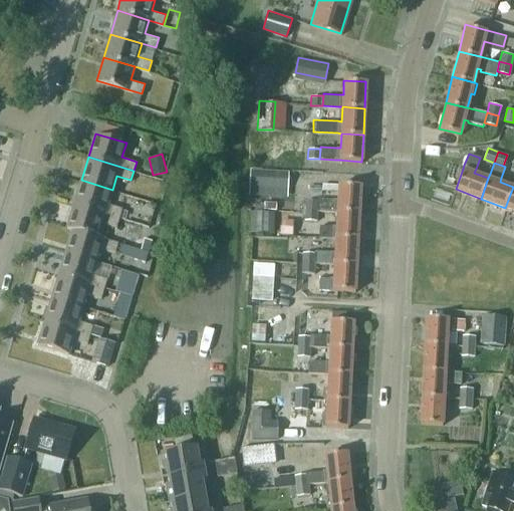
[(262,170),(261,186),(287,188),(288,172),(262,170)]
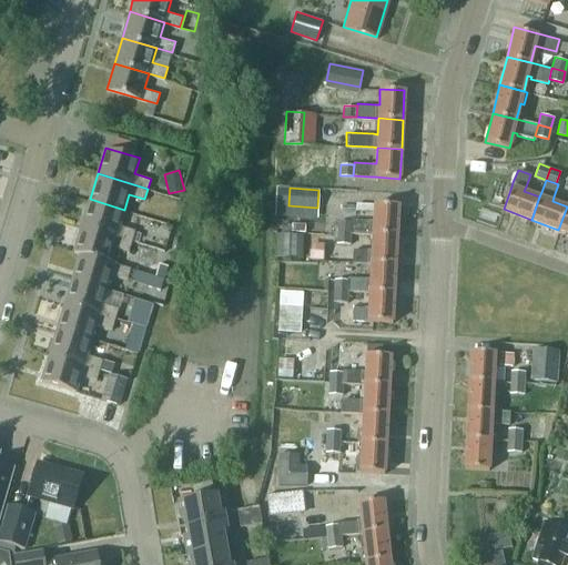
[(90,199),(81,225),(132,240),(135,229),(120,224),(124,210),(90,199)]
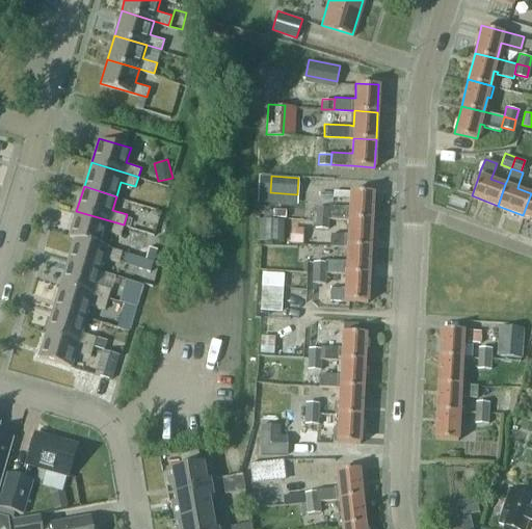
[(328,206),(328,216),(345,217),(349,217),(372,218),(373,190),(350,189),(350,195),(349,205),(345,205),(328,204),(328,206)]
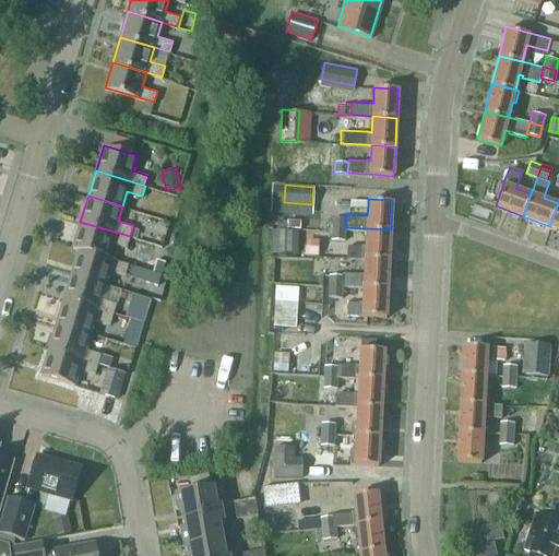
[(558,200),(558,203),(549,226),(558,228),(558,200)]
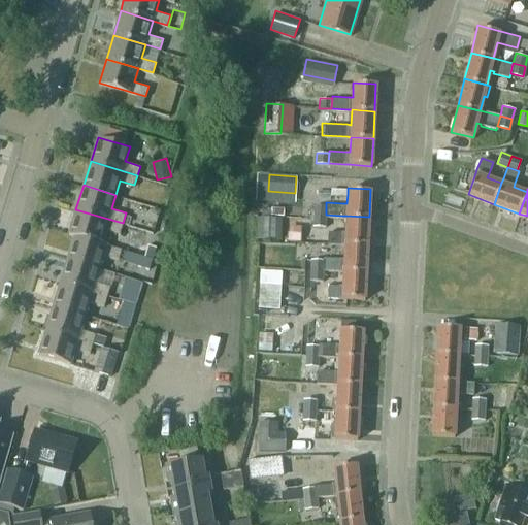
[(314,203),(314,214),(326,215),(326,204),(314,203)]
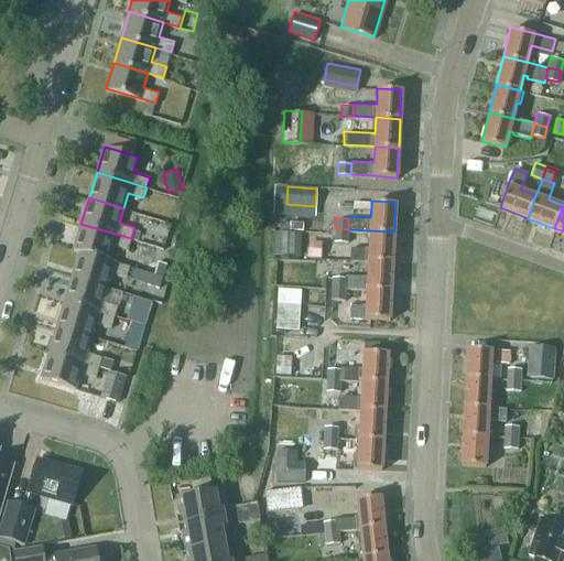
[(80,224),(74,248),(108,258),(112,244),(128,248),(131,238),(80,224)]
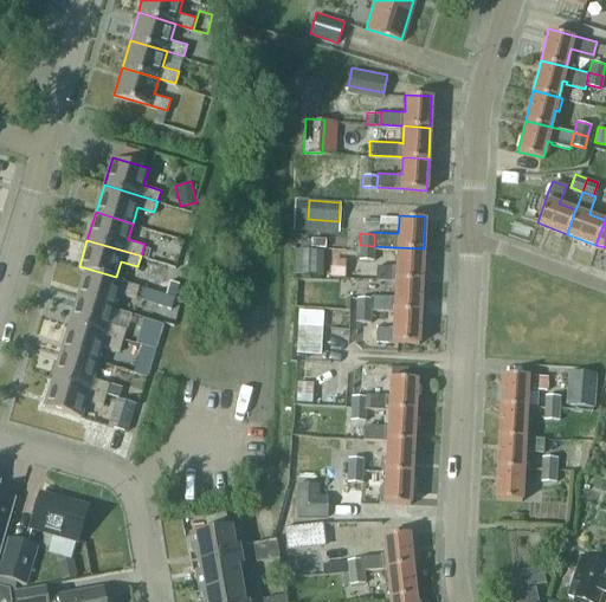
[(360,245),(359,257),(373,258),(374,246),(360,245)]
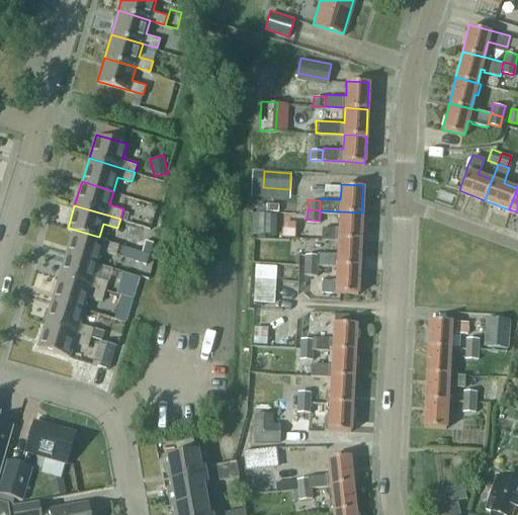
[(323,225),(322,237),(334,238),(338,238),(360,239),(362,212),(340,211),(339,226),(335,226),(323,225)]
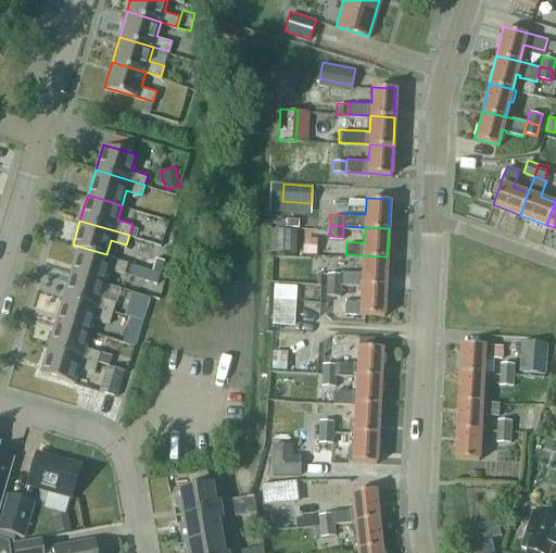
[(270,250),(297,251),(297,228),(272,228),(270,250)]
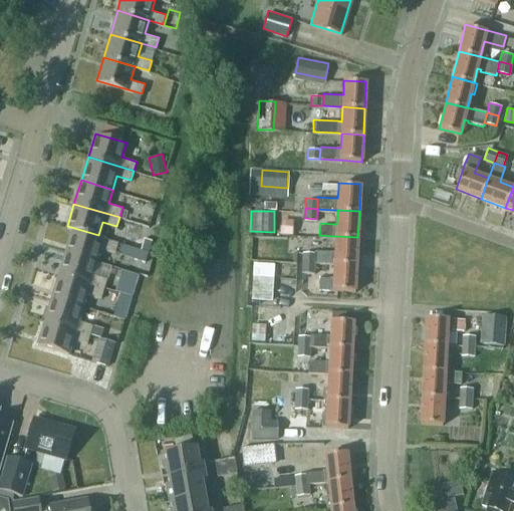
[(72,228),(65,250),(96,260),(100,247),(115,252),(118,242),(103,237),(104,237),(98,235),(67,226),(66,226),(72,228)]
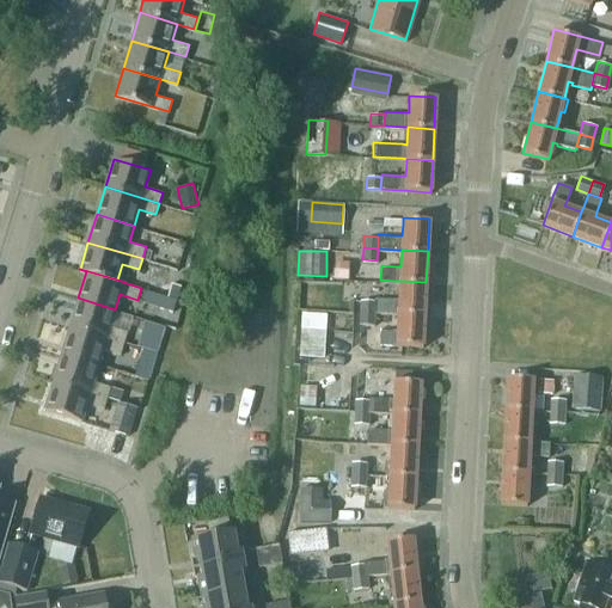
[(374,299),(374,311),(393,312),(398,312),(424,314),(426,282),(399,281),(398,298),(393,298),(374,296),(374,299)]
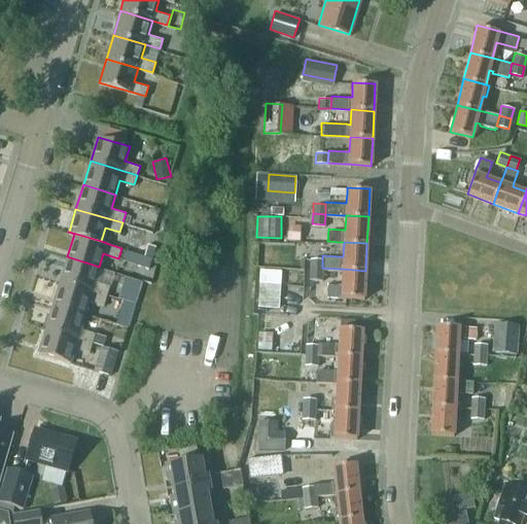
[(129,250),(127,258),(153,264),(155,255),(129,250)]
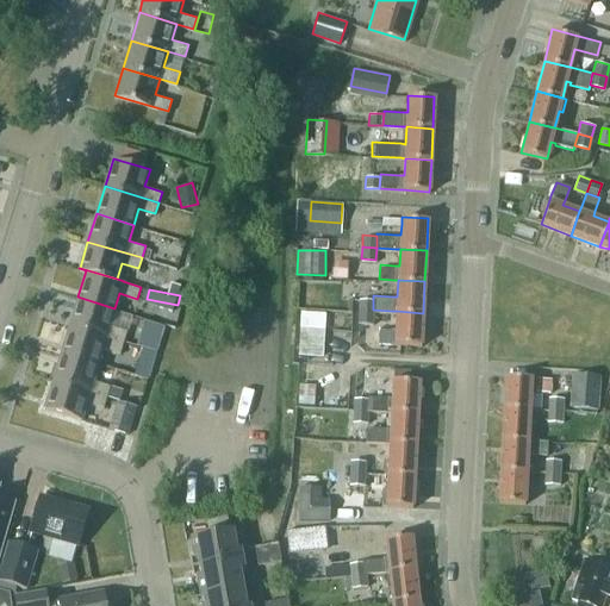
[(78,297),(69,324),(124,341),(128,330),(110,325),(114,308),(78,297)]
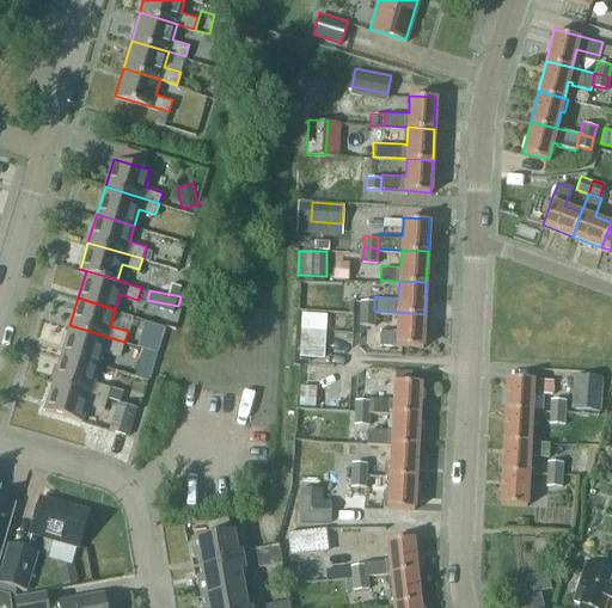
[(360,311),(374,311),(374,299),(360,299),(360,311)]
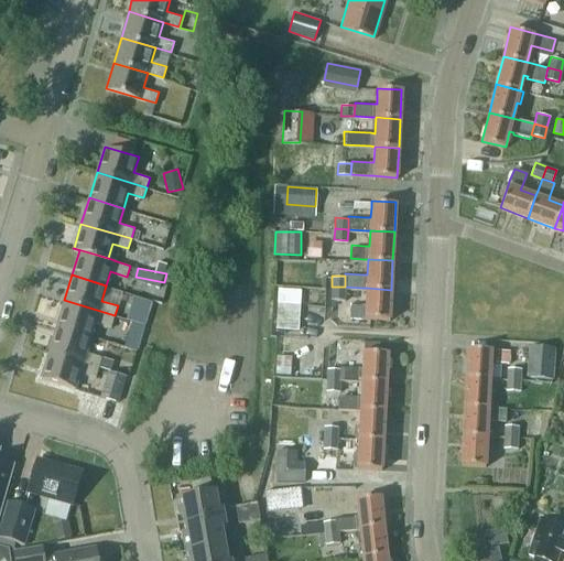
[(350,304),(349,317),(360,317),(365,319),(389,320),(391,290),(367,288),(366,305),(361,304),(350,304)]
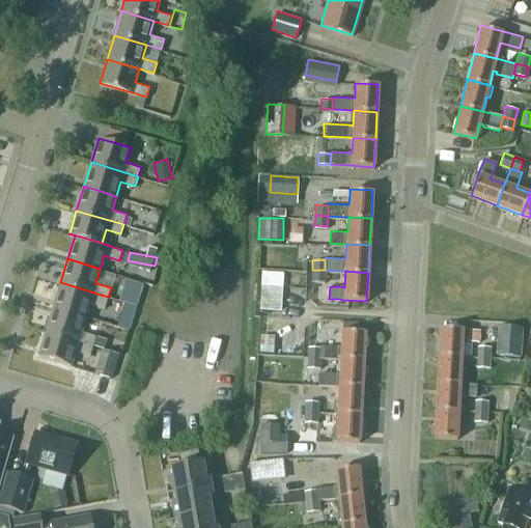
[(324,281),(325,272),(314,272),(313,280),(324,281)]
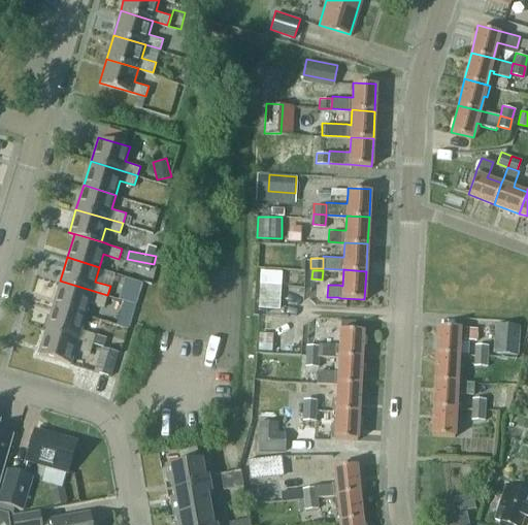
[(60,281),(53,304),(85,315),(90,300),(104,305),(107,295),(60,281)]
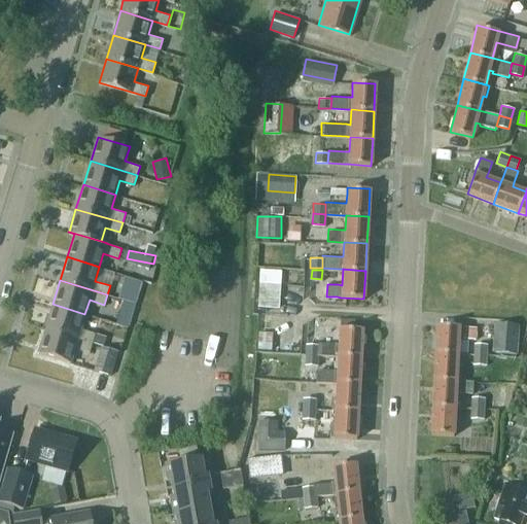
[(281,283),(259,282),(258,306),(279,307),(281,283)]
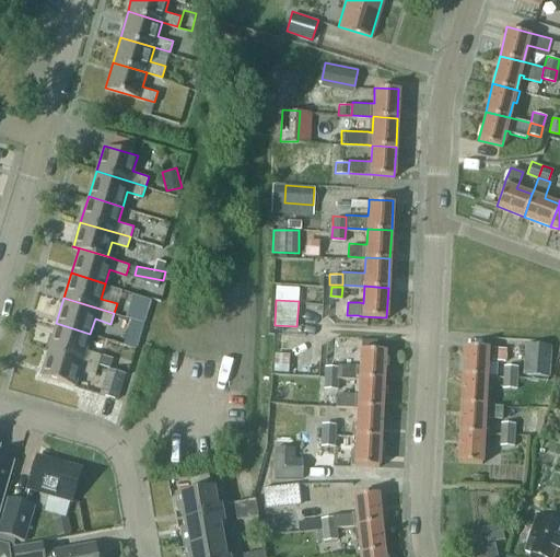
[(48,349),(98,363),(108,367),(112,357),(85,349),(90,334),(56,323),(48,349)]
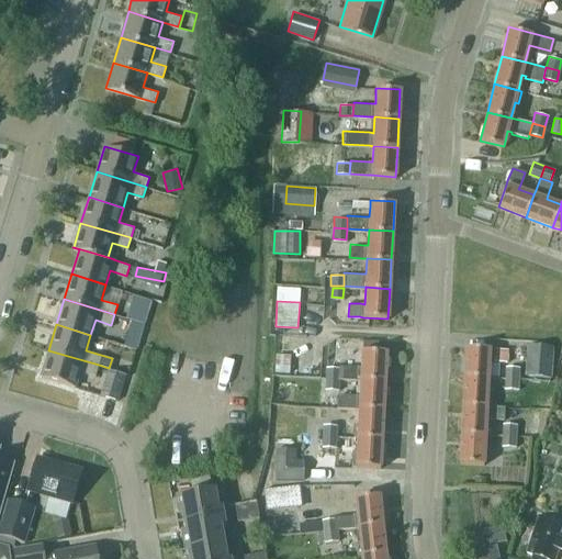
[(274,341),(273,401),(303,401),(304,341),(274,341)]
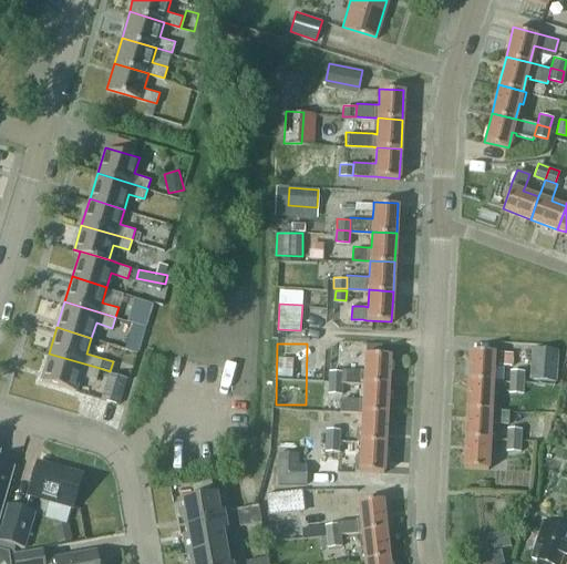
[(535,347),(533,377),(555,379),(557,348),(535,347)]
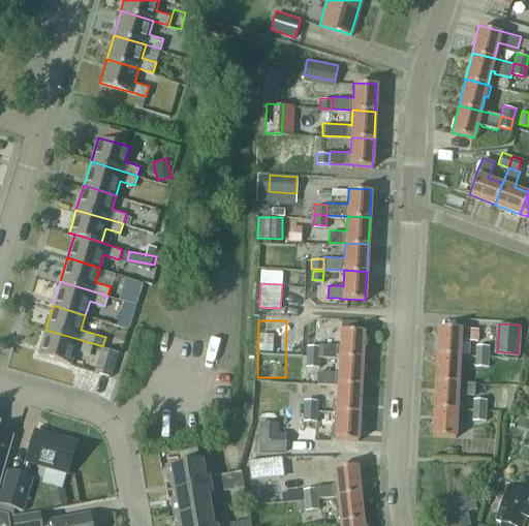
[(438,325),(436,353),(459,354),(460,338),(464,339),(477,339),(477,327),(465,327),(461,326),(438,325)]
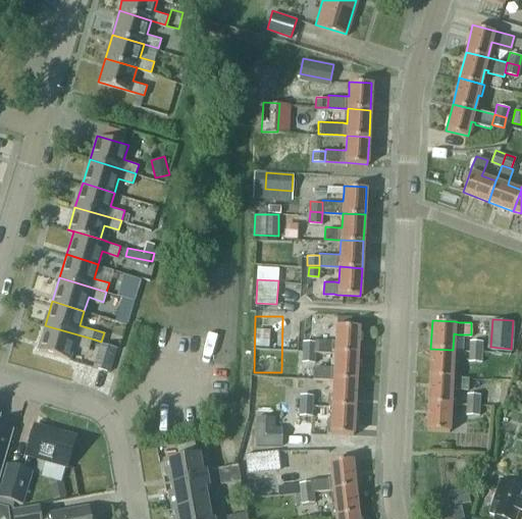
[(315,340),(314,350),(330,351),(334,351),(357,352),(359,325),(336,323),(335,339),(331,339),(315,338),(315,340)]
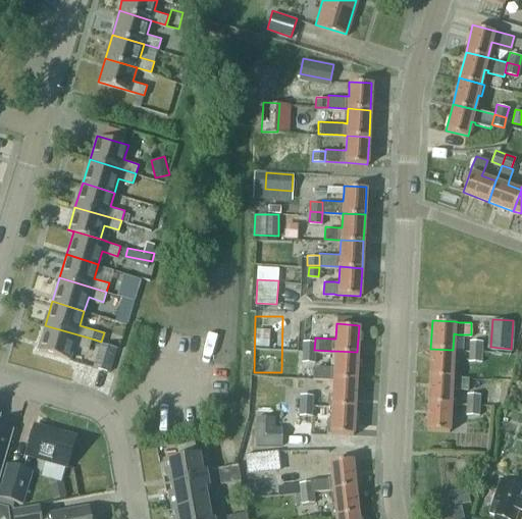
[(92,339),(45,325),(38,349),(69,358),(73,344),(89,349),(92,339)]
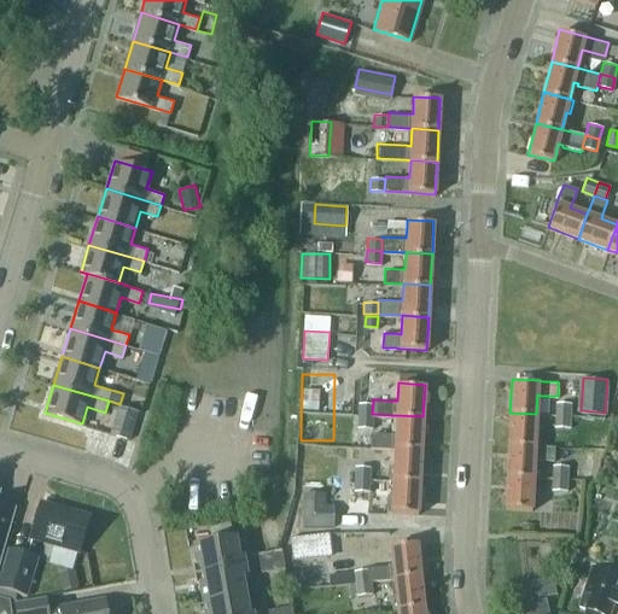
[(359,401),(357,413),(372,414),(373,402),(359,401)]
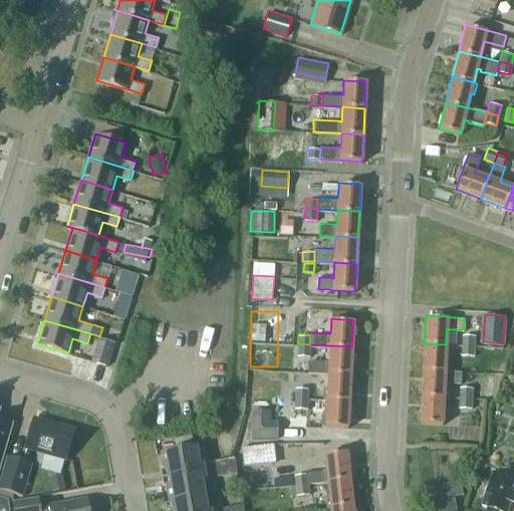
[(463,335),(462,345),(474,345),(475,335),(463,335)]
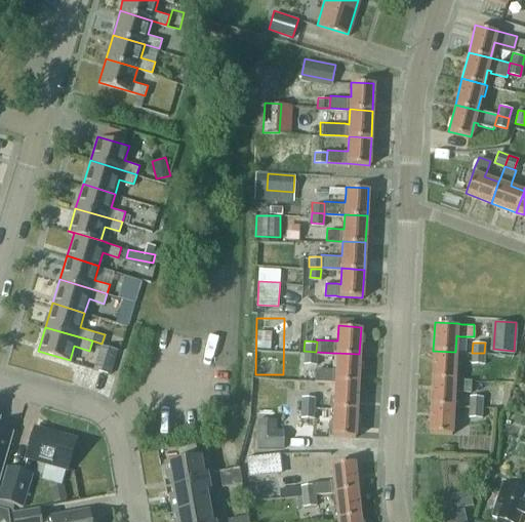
[(119,349),(103,344),(94,367),(111,371),(119,349)]
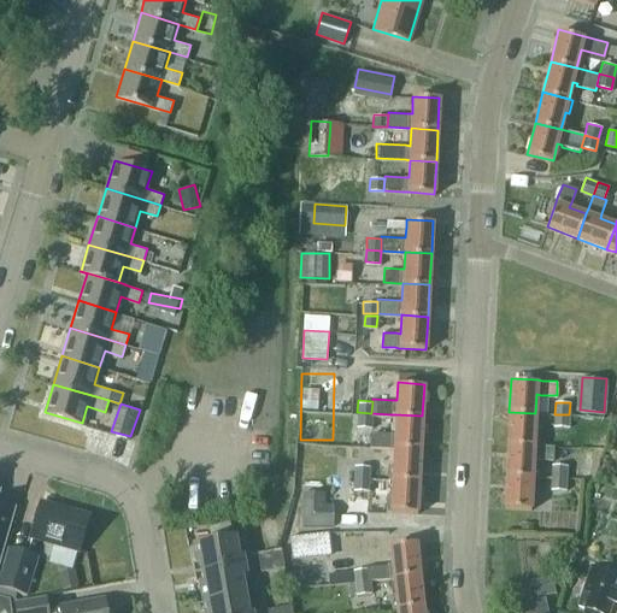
[(357,412),(357,424),(371,425),(371,413),(357,412)]
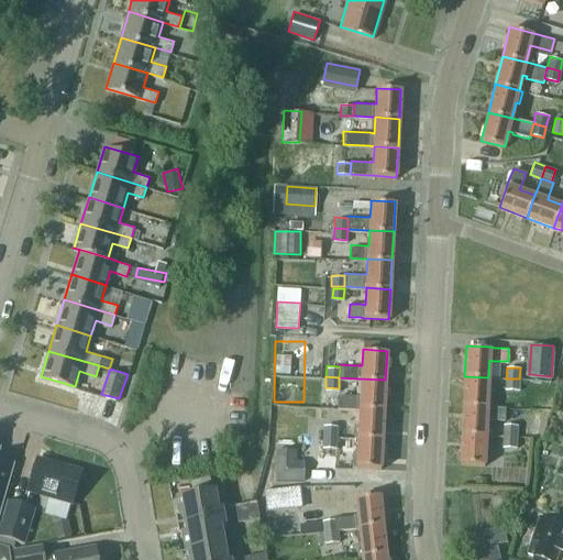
[(464,376),(463,405),(487,406),(488,391),(493,391),(493,377),(488,377),(464,376)]
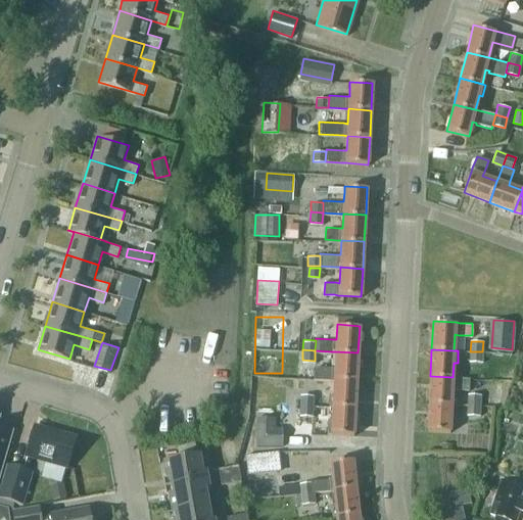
[(315,365),(314,377),(330,378),(334,378),(357,380),(358,352),(335,351),(335,366),(331,366),(315,365)]
